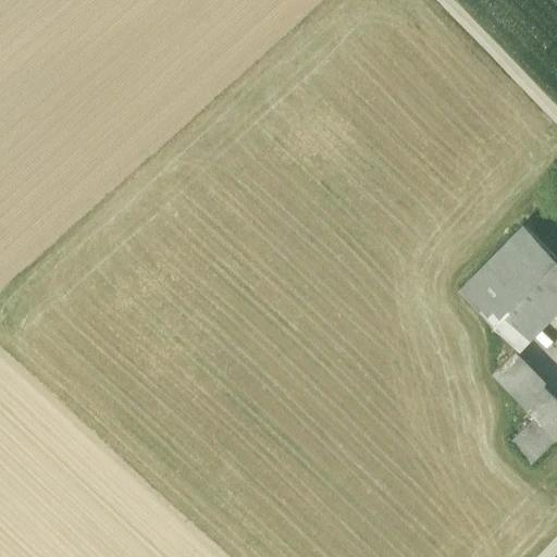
[(556,259),(523,226),(460,291),(519,348),(533,334),(531,333),(556,305),(556,259)]
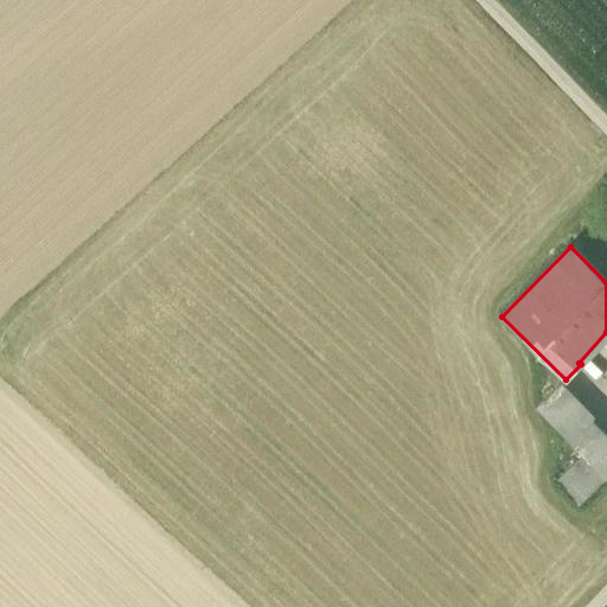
[(589,419),(557,385),(536,408),(568,440),(589,419)]
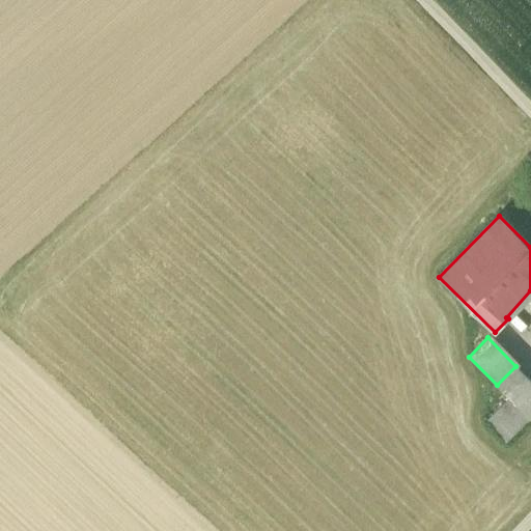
[(515,366),(497,385),(510,398),(529,380),(515,366)]
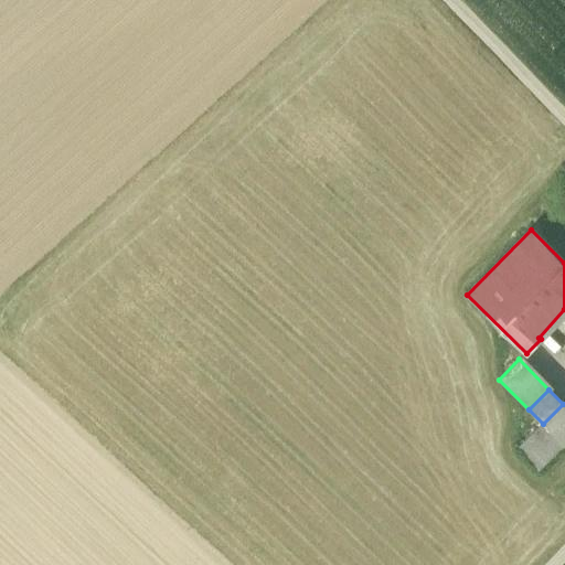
[(564,445),(564,405),(563,404),(543,424),(518,449),(539,470),(548,460),(564,445),(564,446),(564,445)]
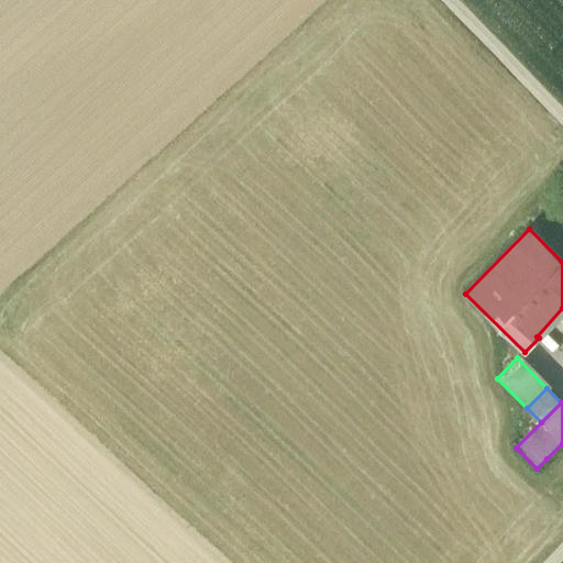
[(562,443),(547,459),(553,466),(562,456),(562,444),(562,443)]
